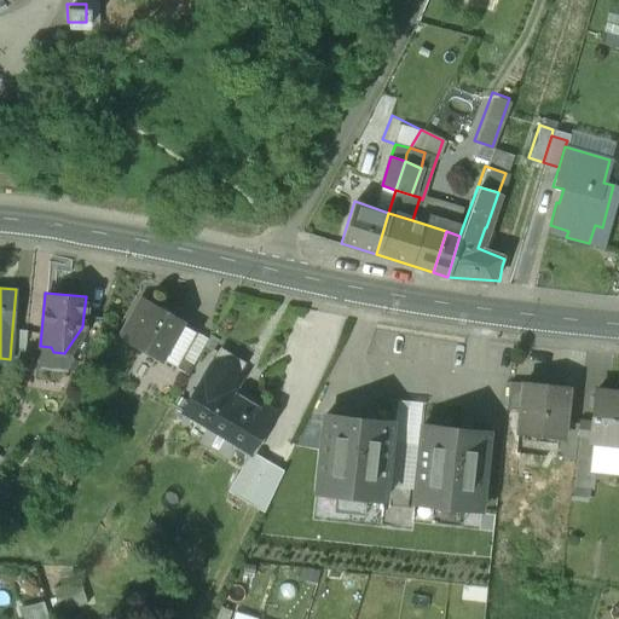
[(179,320),(145,302),(140,311),(136,307),(128,319),(134,322),(126,337),(160,356),(179,322),(179,320)]
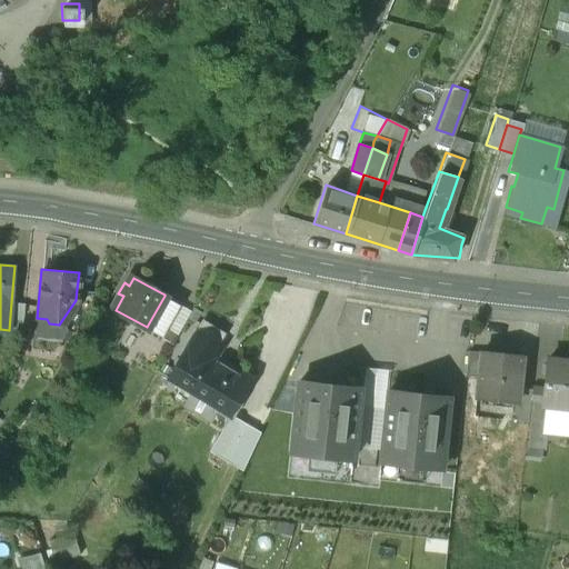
[(93,290),(77,289),(76,300),(59,325),(75,327),(79,327),(93,291),(93,290)]
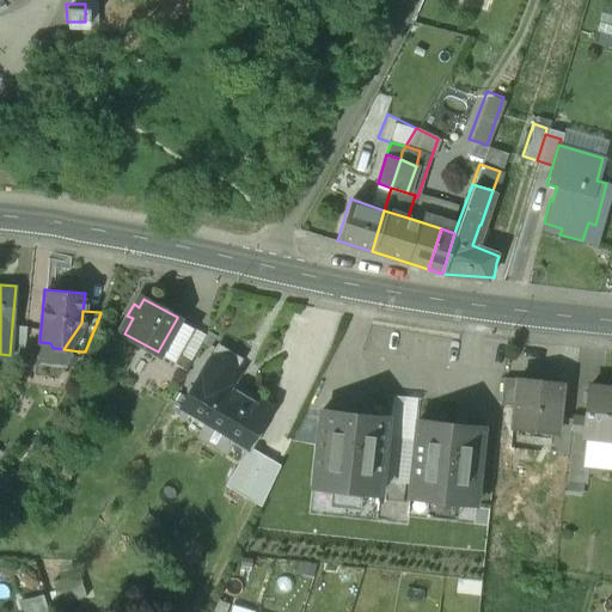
[(177,318),(158,352),(172,360),(191,325),(177,318)]
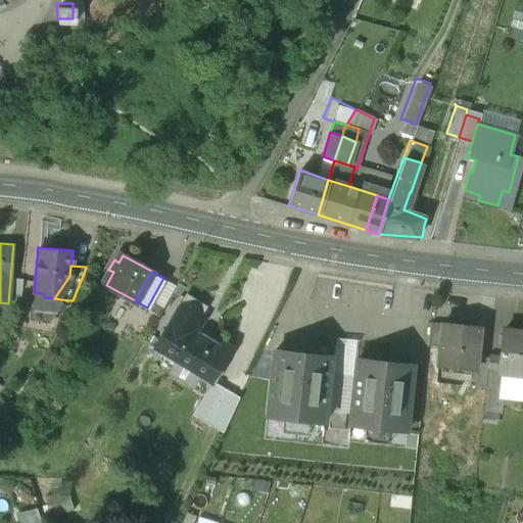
[(22,279),(10,278),(8,303),(20,304),(22,279)]
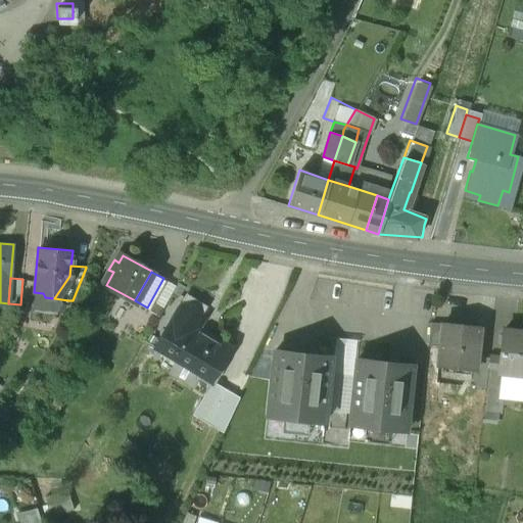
[(205,301),(186,290),(154,343),(173,354),(207,376),(210,377),(230,345),(197,326),(202,317),(198,315),(205,301)]
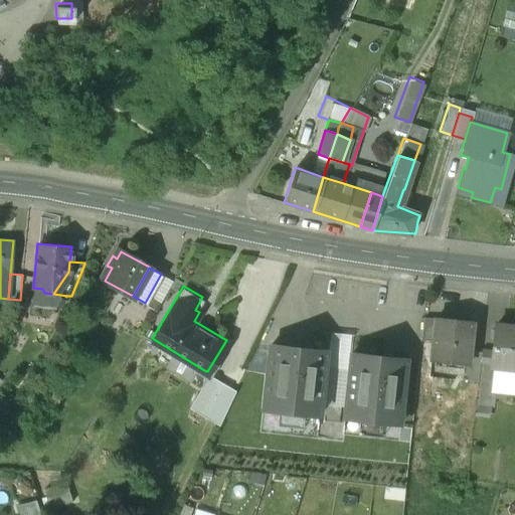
[(53,294),(44,293),(42,289),(33,288),(32,304),(35,308),(43,309),(46,305),(55,307),(60,298),(65,299),(67,296),(53,294)]
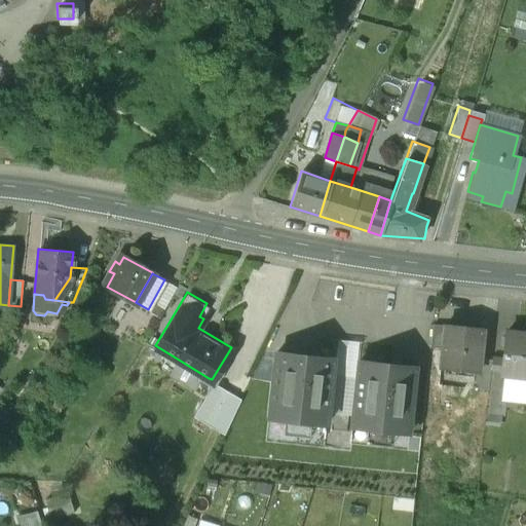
[(444,325),(431,324),(429,346),(442,347),(444,325)]
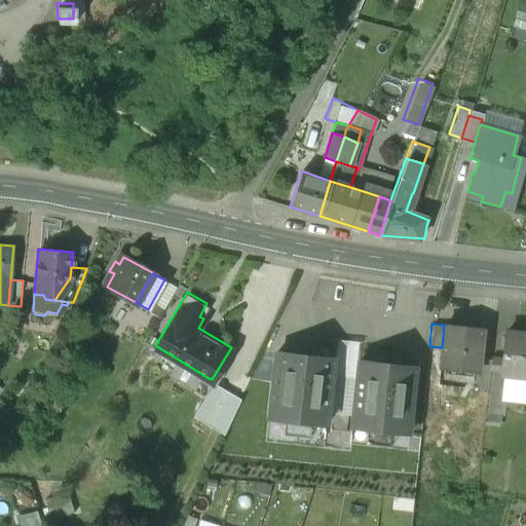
[(481,328),(444,324),(444,325),(442,347),(440,368),(475,372),(476,372),(478,358),(481,328)]
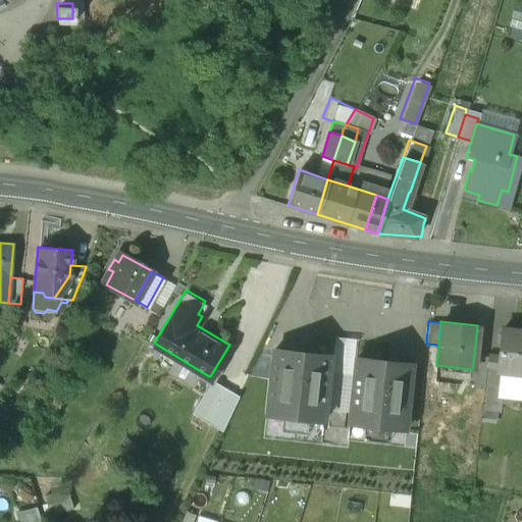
[(521,328),(502,327),(499,357),(497,371),(499,371),(521,373),(521,328)]
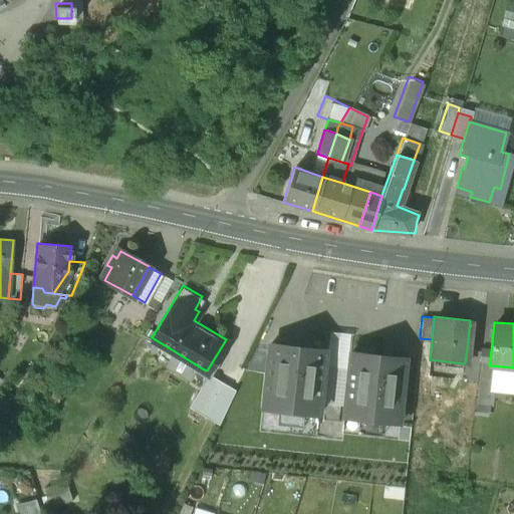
[(325,350),(268,343),(261,408),(283,410),(287,408),(293,409),(297,412),(318,414),(325,350)]
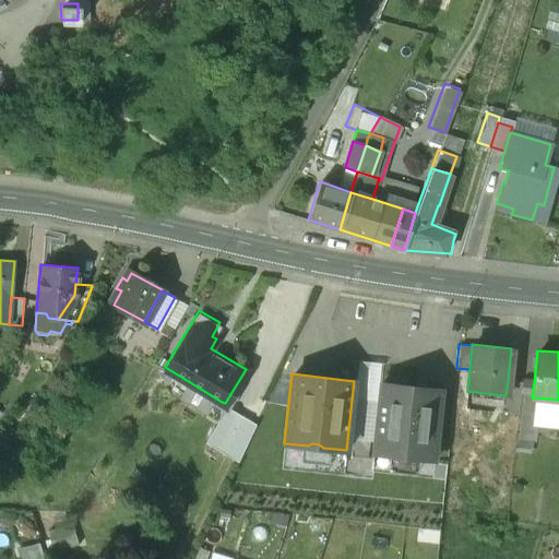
[(211,419),(222,402),(185,379),(174,396),(211,419)]
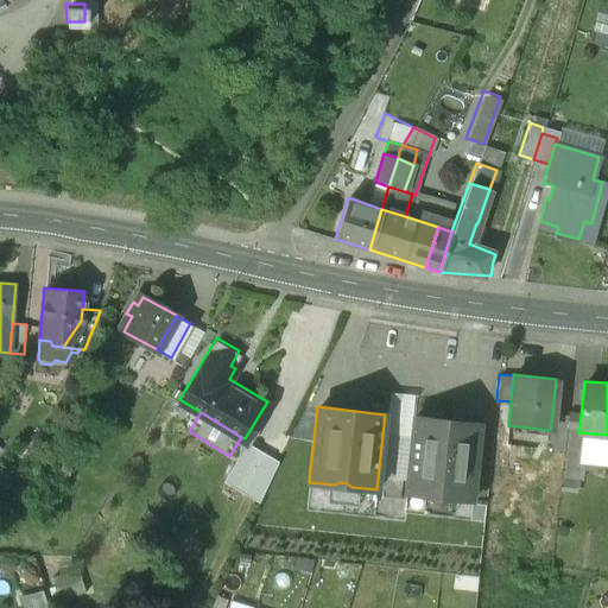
[(567,415),(552,413),(550,430),(549,430),(548,447),(563,449),(563,447),(567,415)]
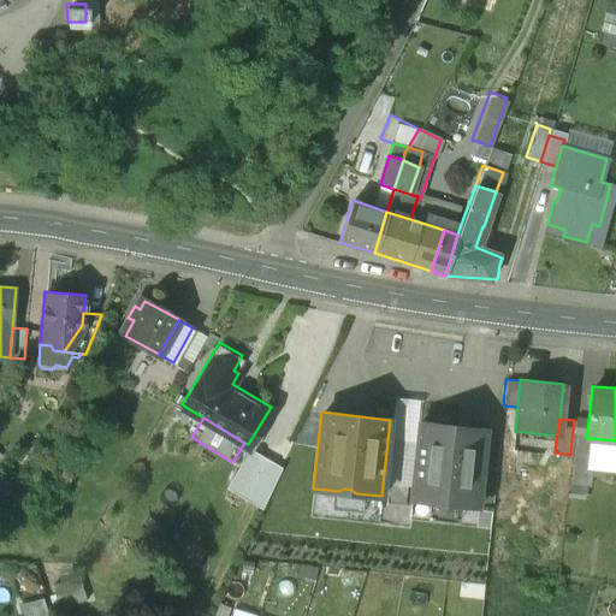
[(588,421),(574,420),(570,452),(586,455),(588,438),(586,438),(588,421)]
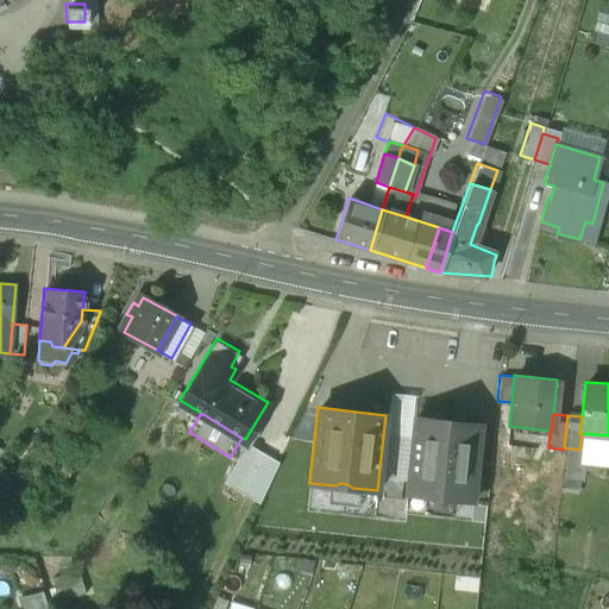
[(481,425),(413,418),(406,493),(431,495),(435,493),(441,494),(447,497),(472,500),(481,425)]
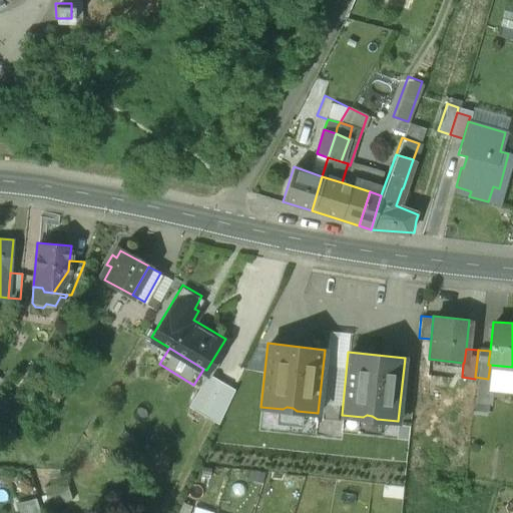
[(512,393),(512,367),(500,366),(497,391),(512,393)]
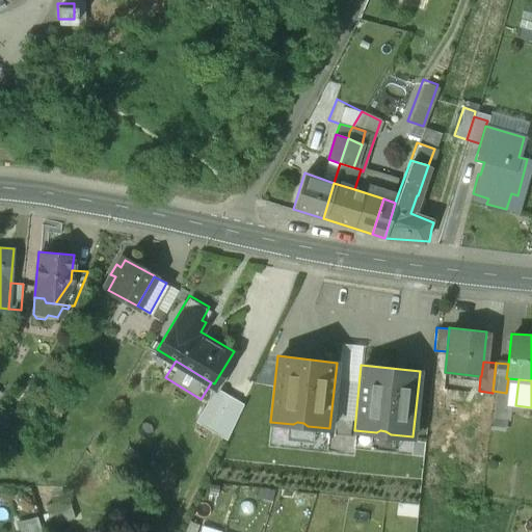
[(237,415),(208,396),(194,418),(227,439),(237,415)]
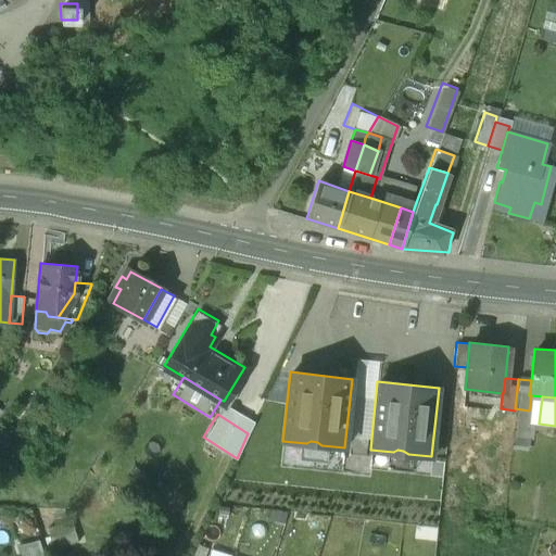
[(27,554),(28,555),(42,555),(38,540),(19,544),(22,555),(27,554)]
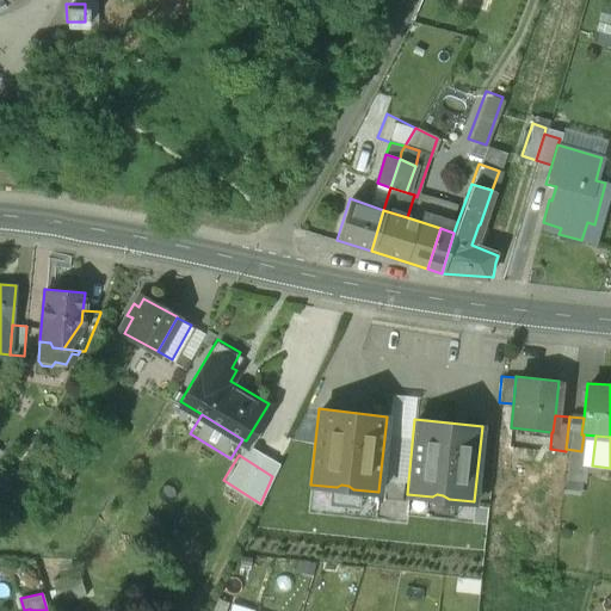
[(211,610),(222,610),(227,602),(216,598),(211,610)]
